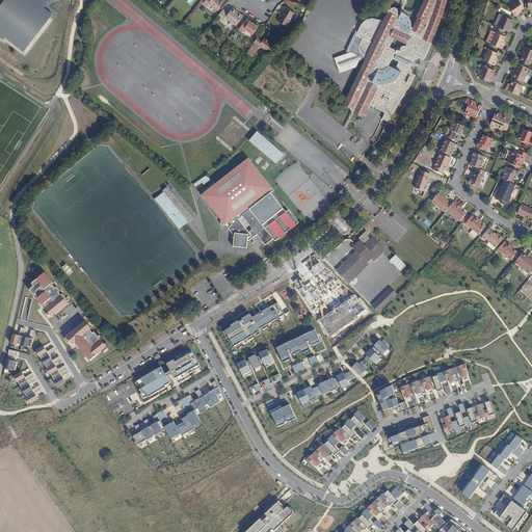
[(3,0),(0,5),(0,36),(3,40),(5,37),(24,52),(53,15),(44,7),(49,1),(47,0),(3,0)]
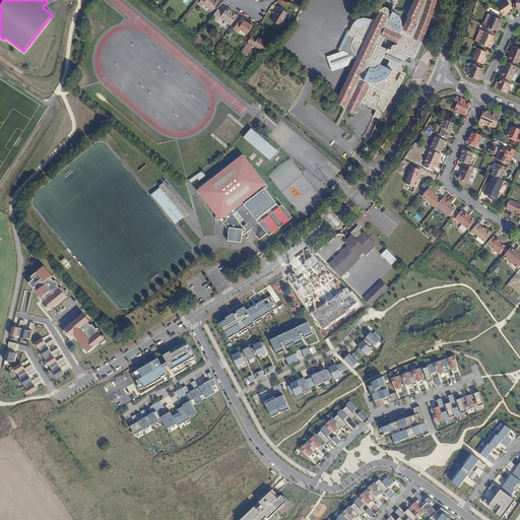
[(219,2),(216,0),(201,0),(199,3),(202,5),(204,3),(212,10),(219,2)]
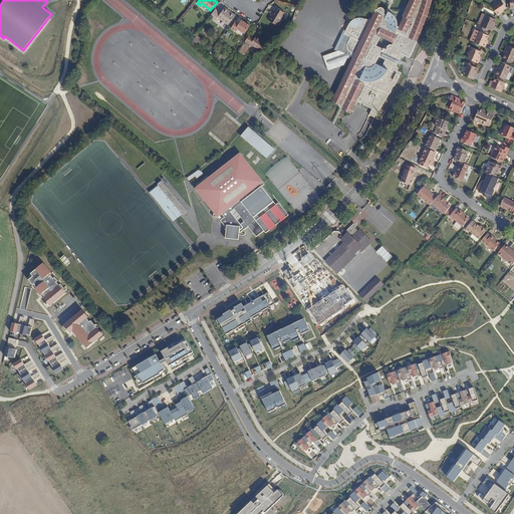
[(388,0),(391,1),(391,0),(410,0),(403,15),(405,16),(399,28),(397,23),(395,16),(393,13),(389,11),(387,14),(384,13),(384,11),(384,9),(384,8),(382,7),(381,7),(379,7),(377,8),(377,9),(376,9),(369,21),(369,20),(366,18),(364,18),(362,17),(359,17),(357,17),(354,18),(353,19),(351,20),(349,23),(344,34),(350,37),(350,38),(354,41),(355,39),(360,41),(353,56),(349,65),(332,99),(333,100),(341,104),(340,106),(342,107),(342,108),(350,112),(351,112),(356,100),(363,103),(363,104),(372,108),(369,114),(374,117),(378,109),(379,109),(381,105),(382,105),(386,98),(387,99),(389,94),(390,94),(394,86),(395,86),(401,73),(402,72),(398,70),(399,69),(398,67),(396,65),(401,57),(402,57),(404,57),(405,55),(409,57),(411,56),(413,51),(422,32),(425,22),(432,0),(388,0)]
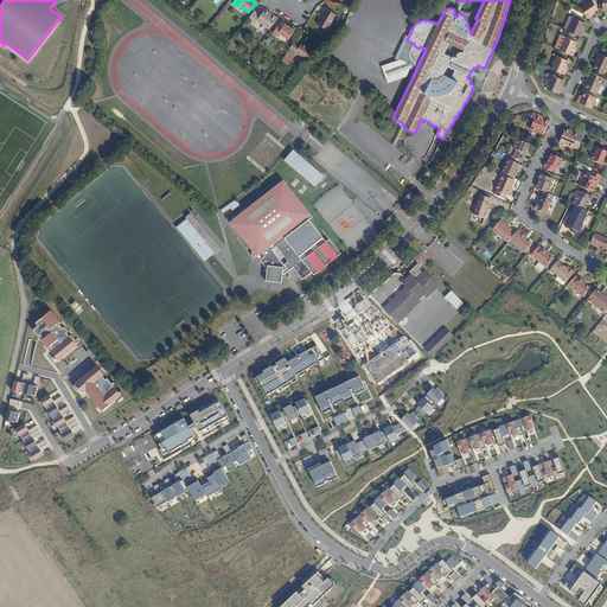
[(461,0),(461,1),(454,16),(457,17),(459,13),(465,0),(461,0)]
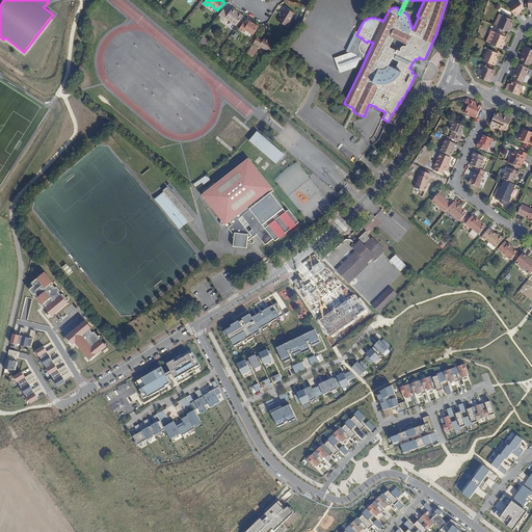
[(508,6),(514,15),(515,16),(519,14),(517,12),(521,10),(524,8),(517,0),(514,0),(507,5),(508,6)]
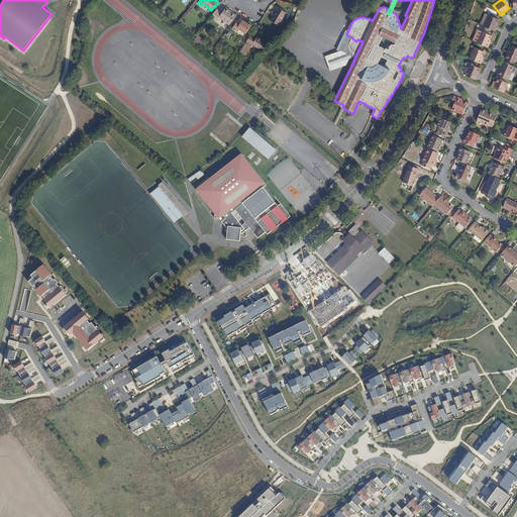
[(222,12),(217,9),(210,17),(216,21),(219,17),(229,24),(236,15),(226,8),(222,12)]
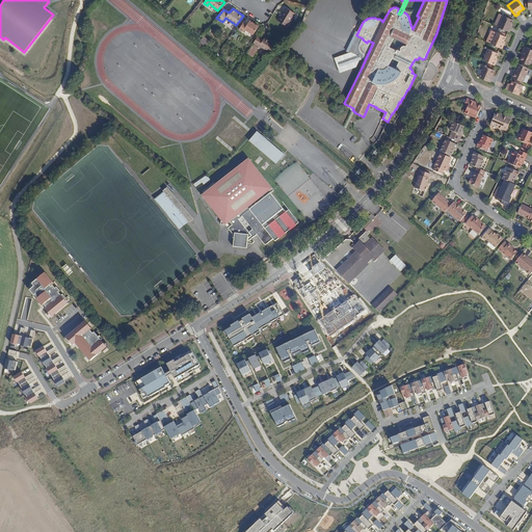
[(295,14),(286,8),(277,21),(287,26),(295,14)]
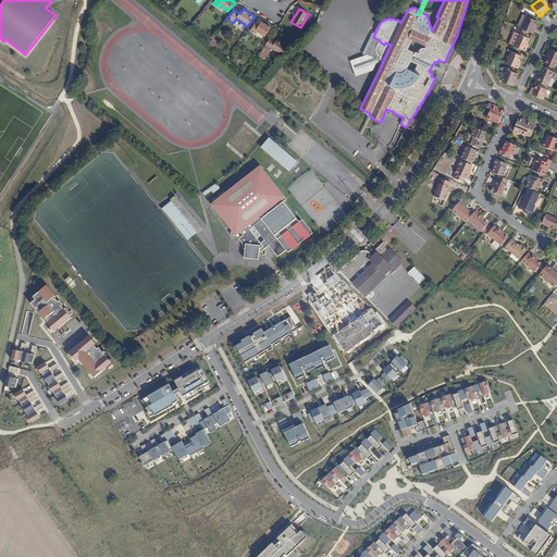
[(536,21),(536,20),(527,16),(521,28),(532,33),(533,34),(535,29),(534,29),(537,21),(536,21)]
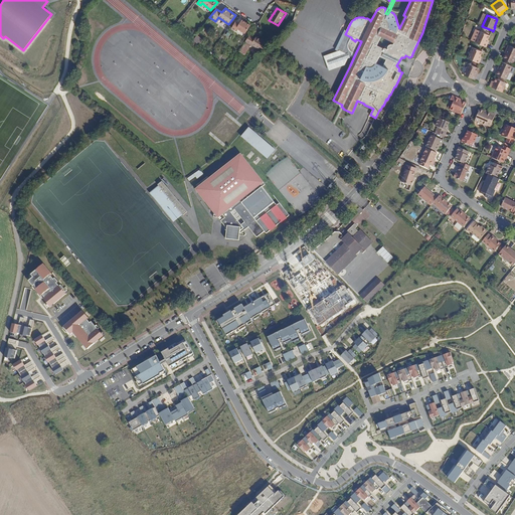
[(235,21),(231,28),(235,30),(236,28),(244,33),(250,25),(241,20),(239,23),(235,21)]
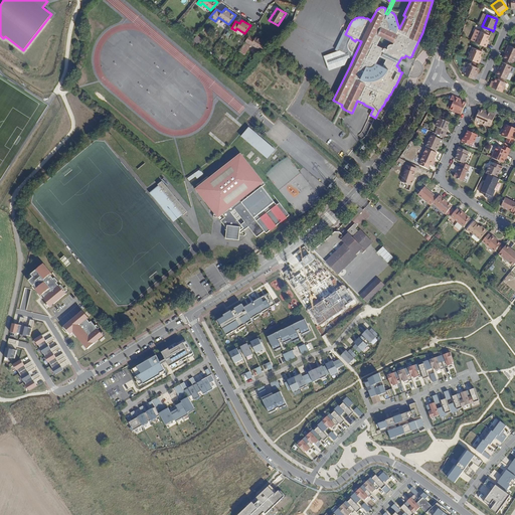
[(488,40),(490,36),(480,32),(475,42),(485,46),(486,47),(488,43),(487,43),(488,40)]
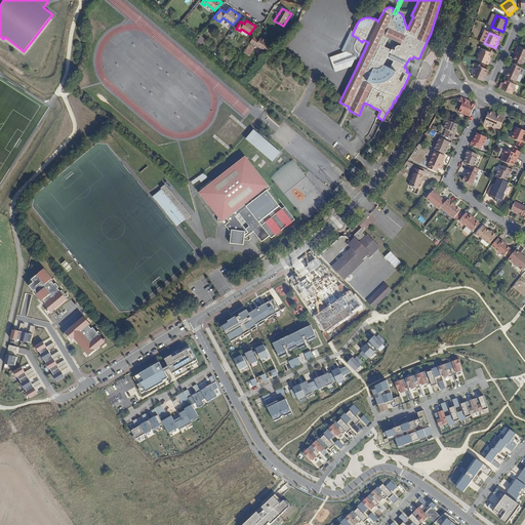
[(255,35),(250,42),(256,45),(257,44),(268,51),(273,42),(270,40),(266,38),(261,36),(260,38),(255,35)]
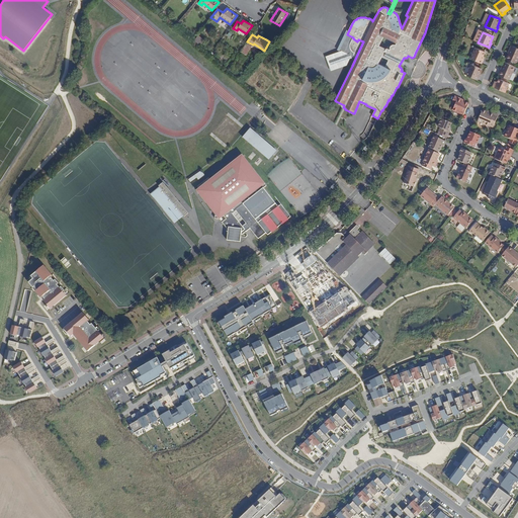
[(343,51),(356,57),(363,41),(358,39),(357,41),(353,38),(353,37),(347,34),(340,50),(343,51)]
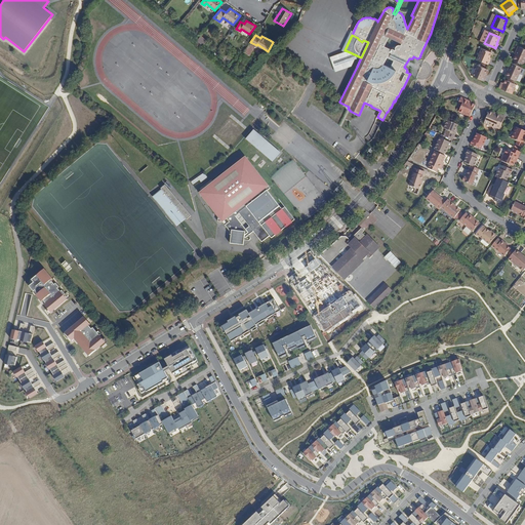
[(244,51),(249,55),(255,46),(249,42),(244,51)]
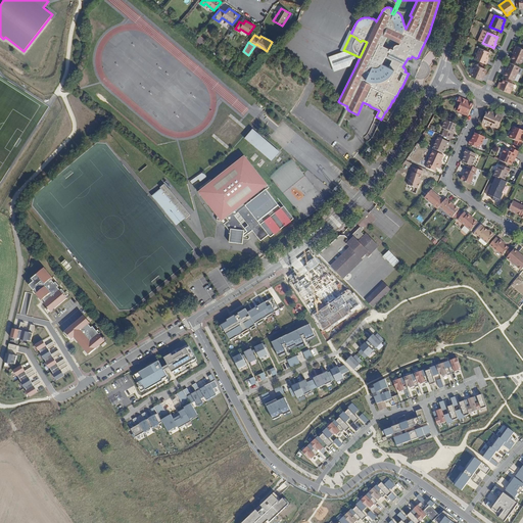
[(512,60),(521,64),(522,59),(522,49),(520,47),(518,47),(514,54),(511,59),(512,60)]
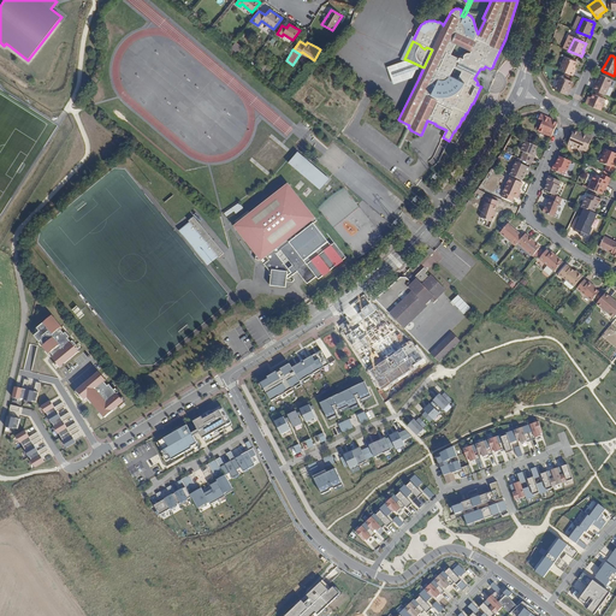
[(575,67),(578,63),(566,57),(560,70),(573,76),(575,71),(573,71),(575,67)]
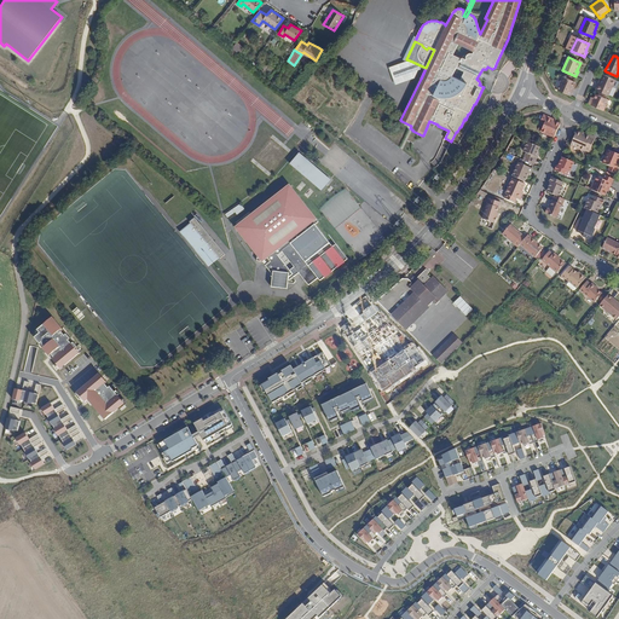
[(395,86),(421,79),(426,68),(410,61),(389,69),(395,86)]
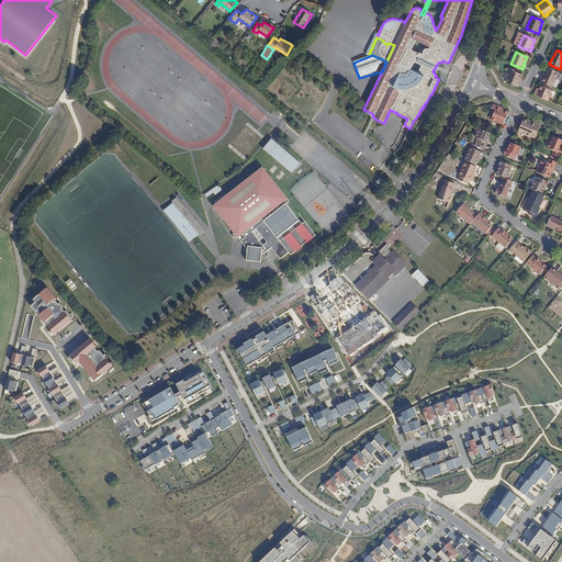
[(542,82),(552,87),(559,72),(548,68),(544,76),(541,82),(542,82)]
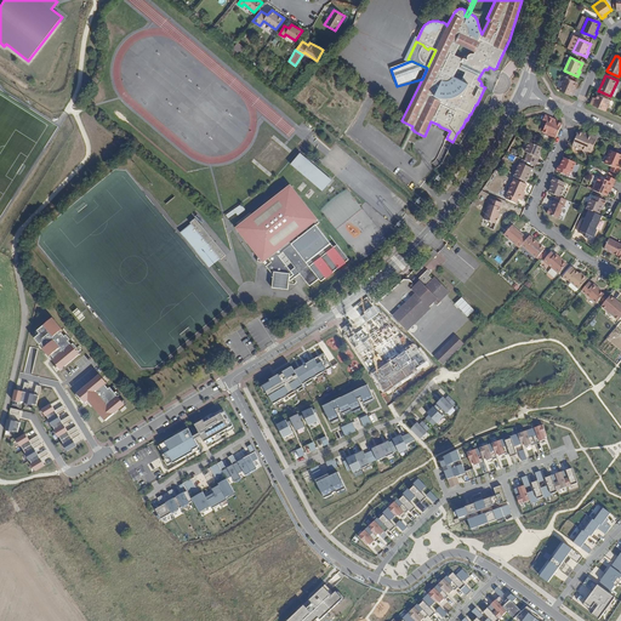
[(559,90),(573,96),(574,92),(573,91),(574,87),(577,83),(575,81),(565,77),(559,90)]
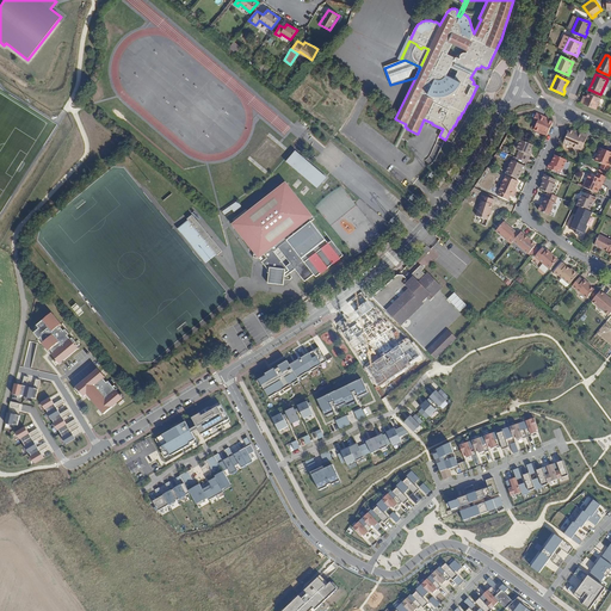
[(582,103),(596,109),(600,98),(588,93),(586,97),(585,97),(582,103)]
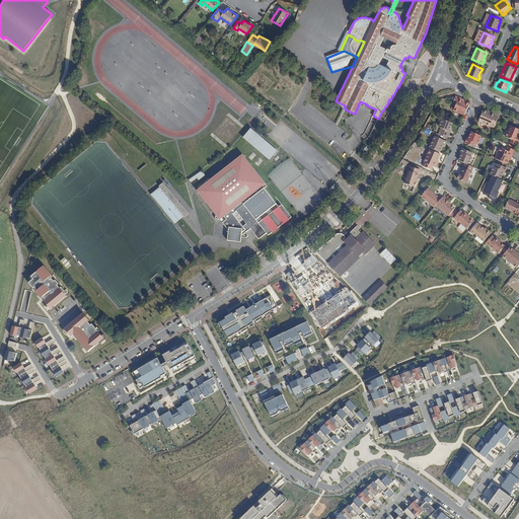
[(465,115),(469,104),(465,102),(462,101),(463,99),(460,97),(456,96),(453,103),(456,104),(453,110),(465,115)]
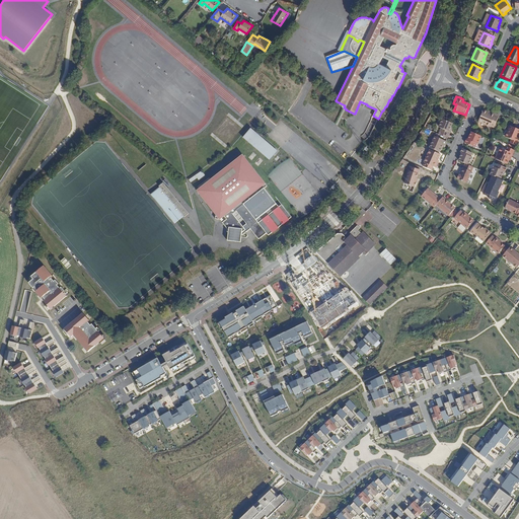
[(496,123),(499,116),(492,112),(491,114),(488,113),(484,110),(478,122),(490,127),(493,121),(496,123)]
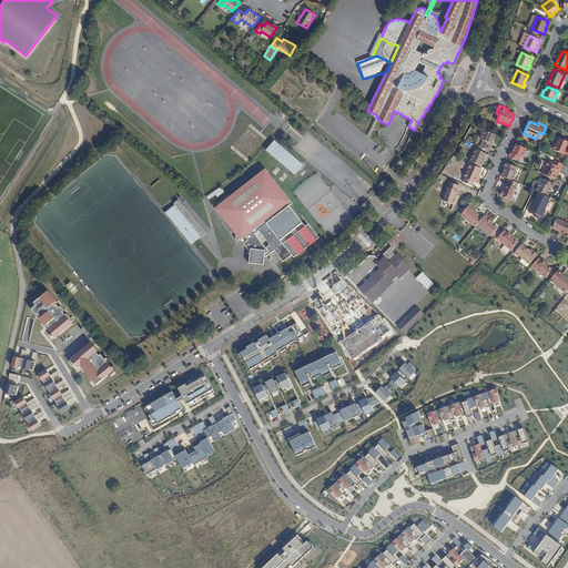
[(494,140),(495,134),(485,130),(480,139),(483,140),(480,148),(489,151),(493,144),(492,143),(494,140)]
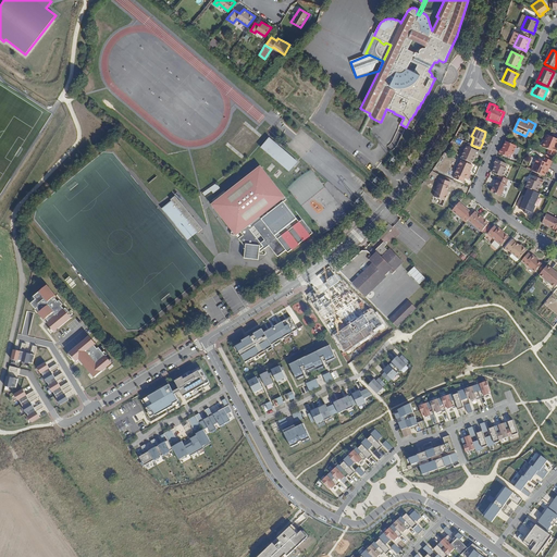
[(556,145),(556,139),(547,135),(542,148),(547,150),(546,153),(555,157),(556,150),(556,147),(556,145)]
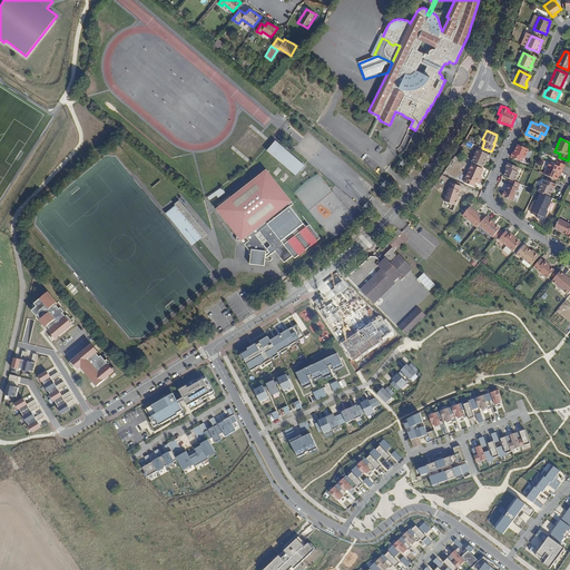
[(284,148),(276,141),(267,151),(296,176),(305,166),(288,151),(287,153),(283,149),(284,148)]
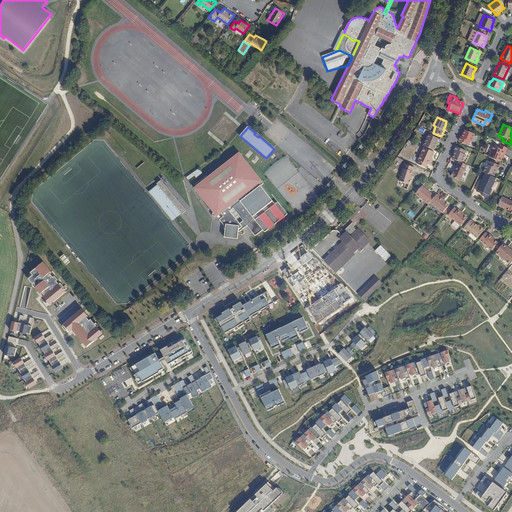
[(460,137),(459,141),(468,145),(470,142),(471,143),(475,134),(465,130),(463,134),(461,138),(460,137)]
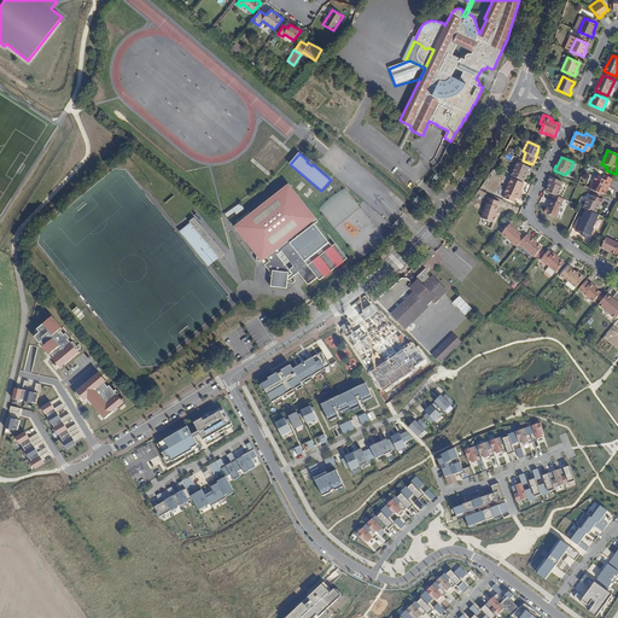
[(512,176),(523,181),(525,176),(528,172),(529,173),(531,168),(520,163),(518,168),(516,167),(512,176)]
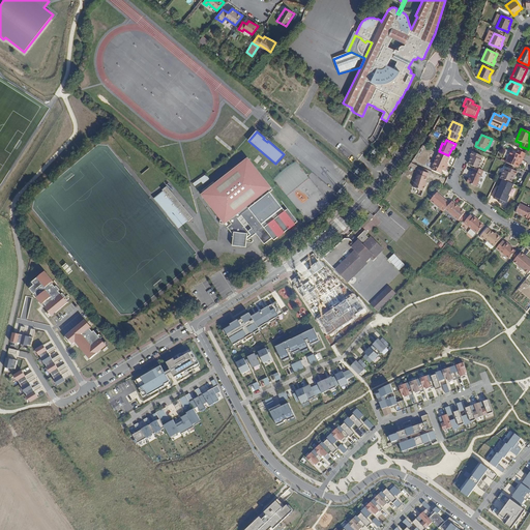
[(506,163),(518,168),(519,164),(521,160),(522,162),(525,156),(525,155),(526,153),(518,150),(517,153),(511,151),(506,163)]
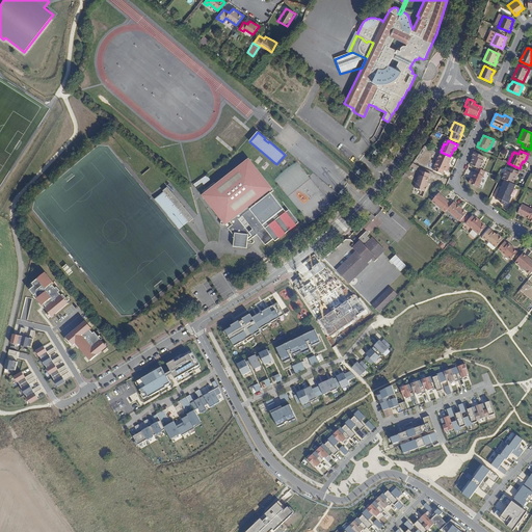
[(472,161),(470,165),(477,167),(480,169),(483,161),(482,160),(484,157),(474,153),(473,156),(474,157),(472,161)]
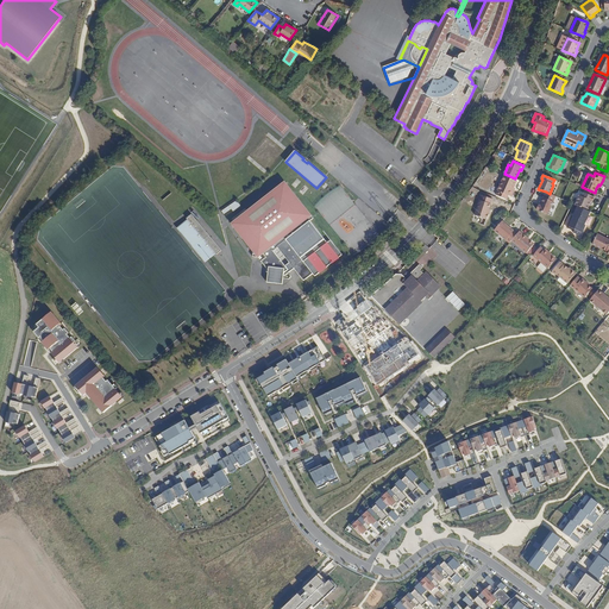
[(513,187),(514,188),(516,181),(503,176),(497,190),(498,190),(496,195),(507,200),(508,195),(509,196),(513,187)]
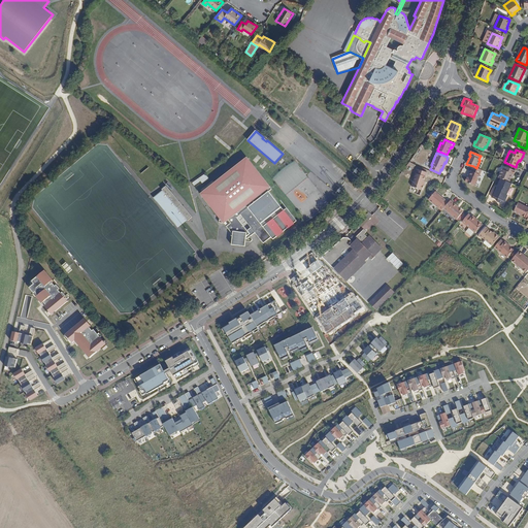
[(224,223),(227,221),(229,224),(227,227),(233,234),(231,244),(235,245),(235,239),(245,240),(245,241),(251,241),(252,240),(252,239),(251,237),(249,237),(255,233),(263,243),(271,237),(273,239),(297,221),(287,208),(284,210),(269,192),(271,190),(246,158),(201,194),(219,218),(219,223),(224,223)]
